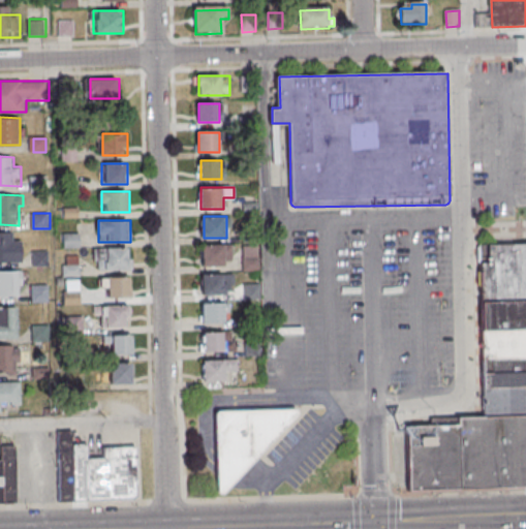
[(0,263),(23,265),(23,235),(0,234),(0,263)]
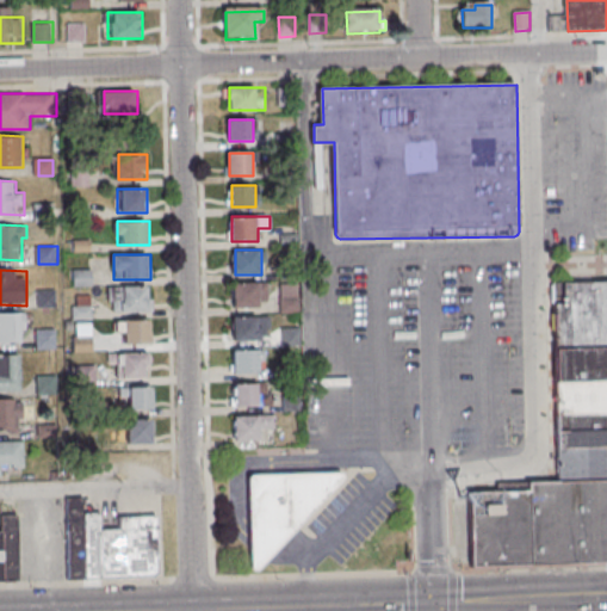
[(606,347),(556,349),(553,283),(583,282),(606,281),(606,347)]
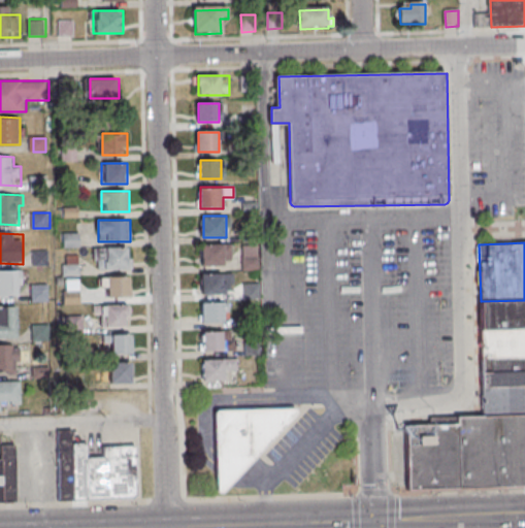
[(202,265),(233,266),(233,244),(202,243),(202,265)]
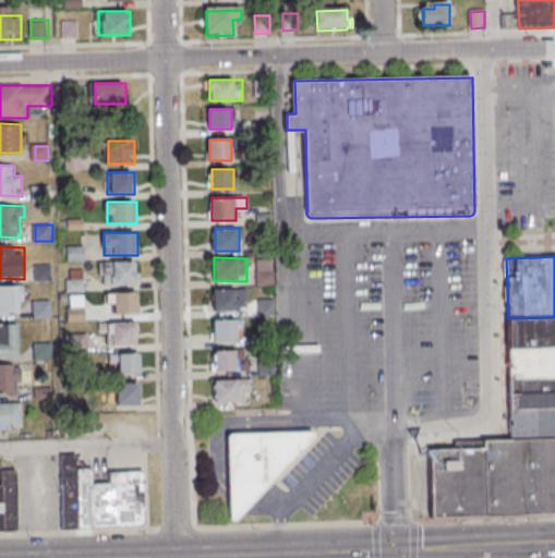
[(140,261),(101,261),(101,284),(140,284),(140,261)]
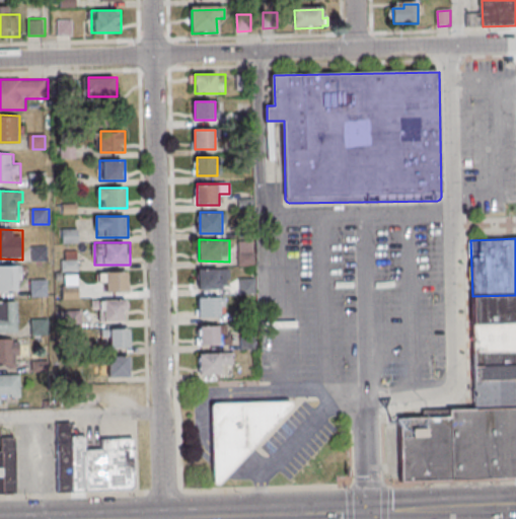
[(239,265),(255,265),(255,253),(239,253),(239,265)]
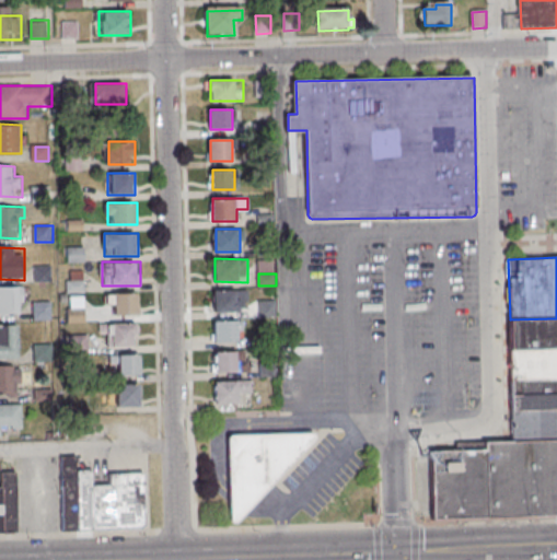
[(0,314),(24,314),(24,287),(0,287),(0,314)]
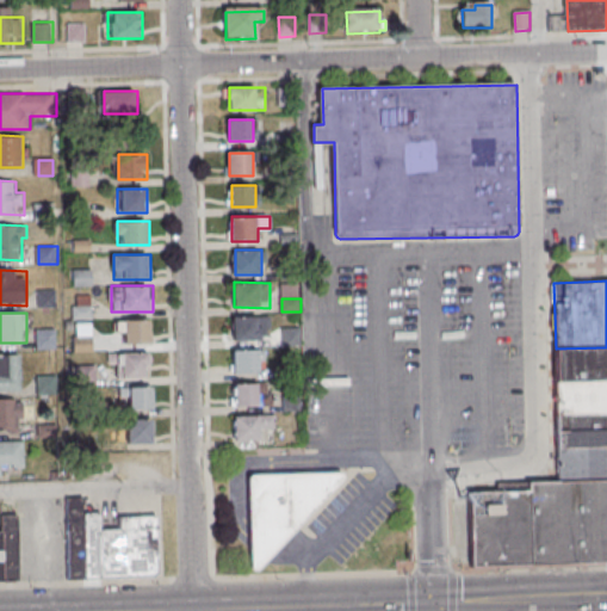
[(268,315),(235,315),(235,340),(268,340),(268,315)]
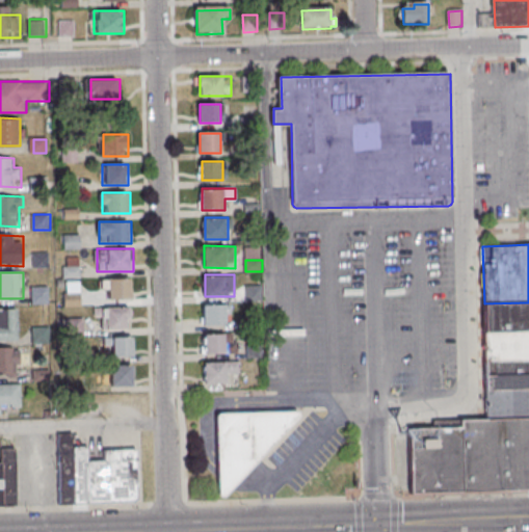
[(132,278),(103,278),(103,290),(108,290),(108,299),(132,299),(132,278)]
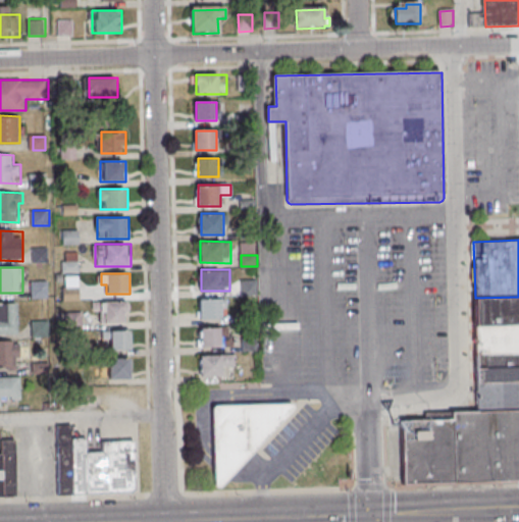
[(50,281),(33,281),(33,298),(50,298),(50,281)]
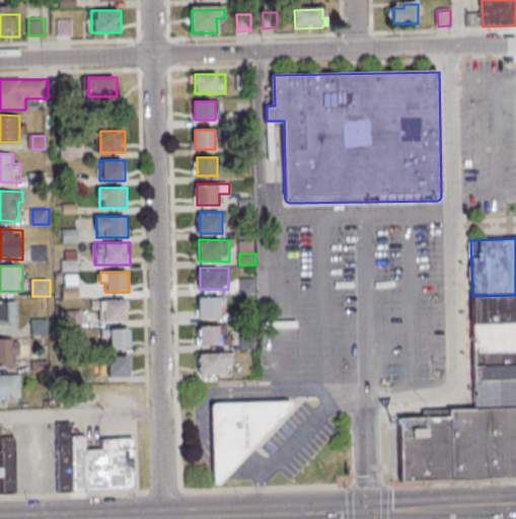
[(472,296),(515,295),(515,322),(472,324),(472,296)]
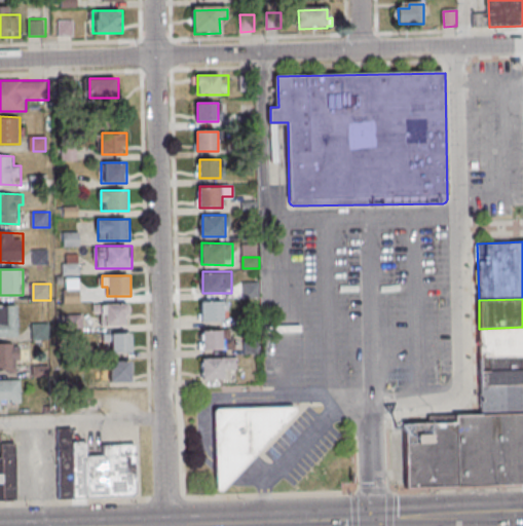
[(202,321),(224,321),(224,300),(202,300),(202,321)]
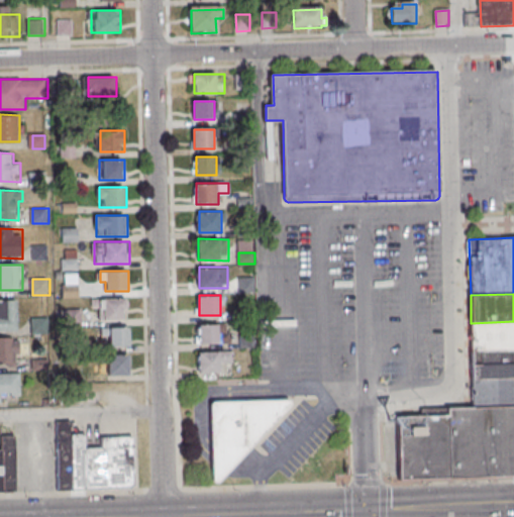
[(127,320),(127,299),(99,299),(99,320),(127,320)]
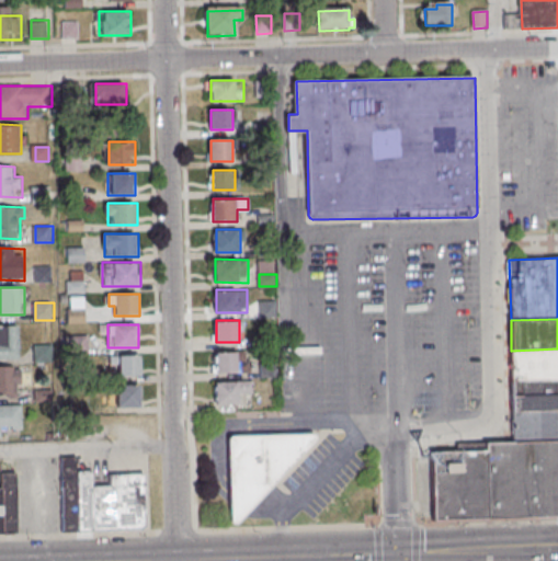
[(0,358),(20,359),(20,327),(0,325),(0,358)]
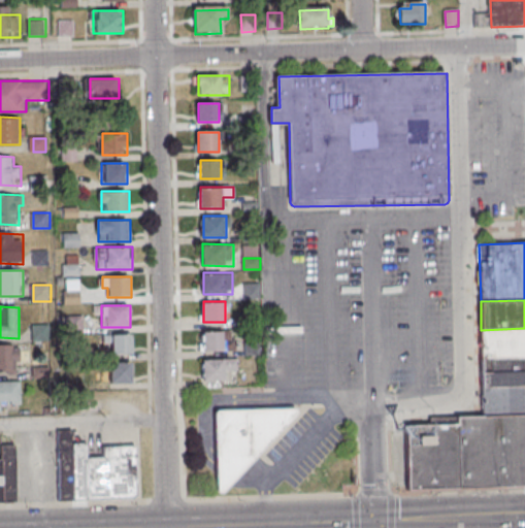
[(51,322),(34,322),(34,341),(51,341),(51,322)]
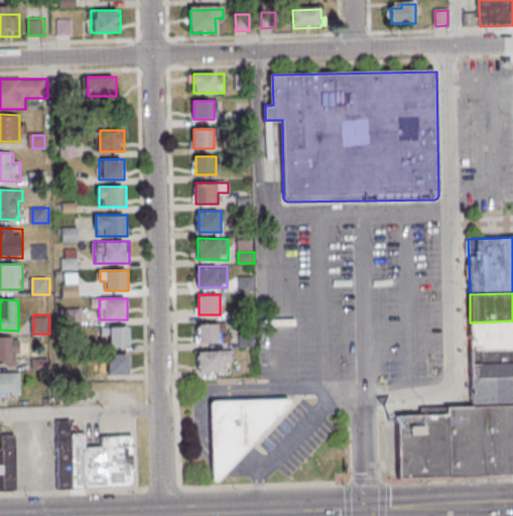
[(470,323),(512,320),(512,349),(471,350),(470,323)]
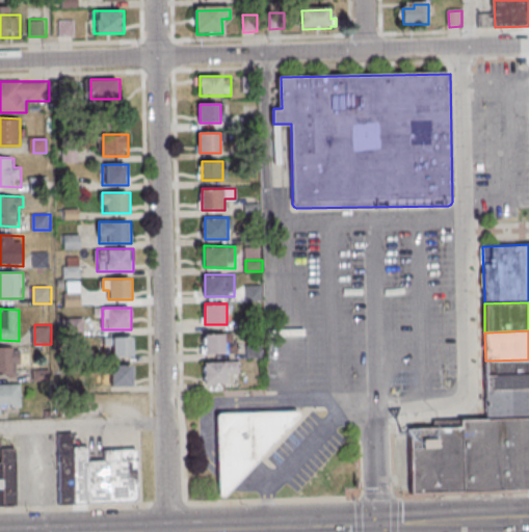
[(238,353),(238,334),(203,334),(203,353),(238,353)]
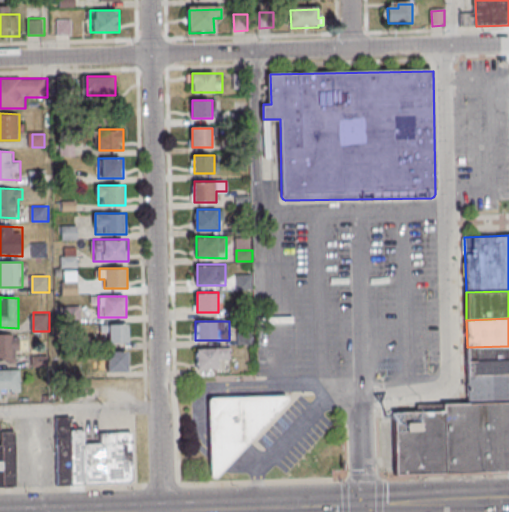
[(129,344),(129,325),(106,325),(106,344),(129,344)]
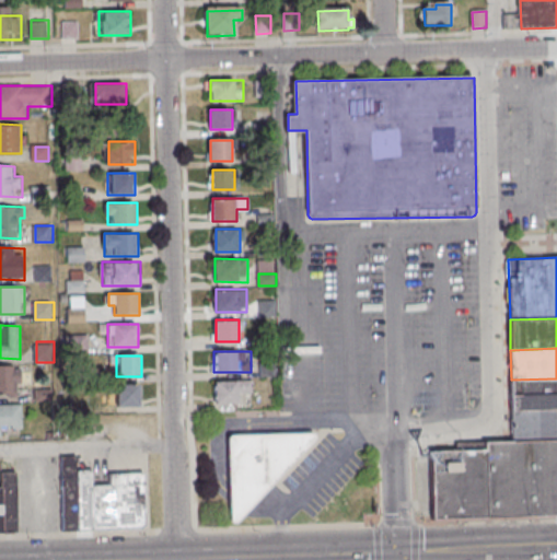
[(0,395),(23,395),(23,365),(0,365),(0,395)]
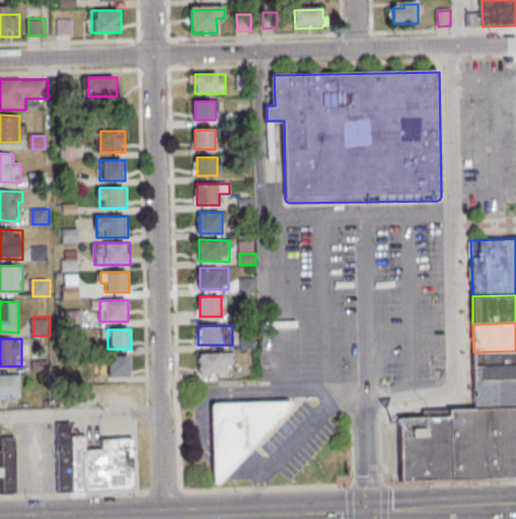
[(473,352),(515,351),(515,378),(474,380),(473,352)]
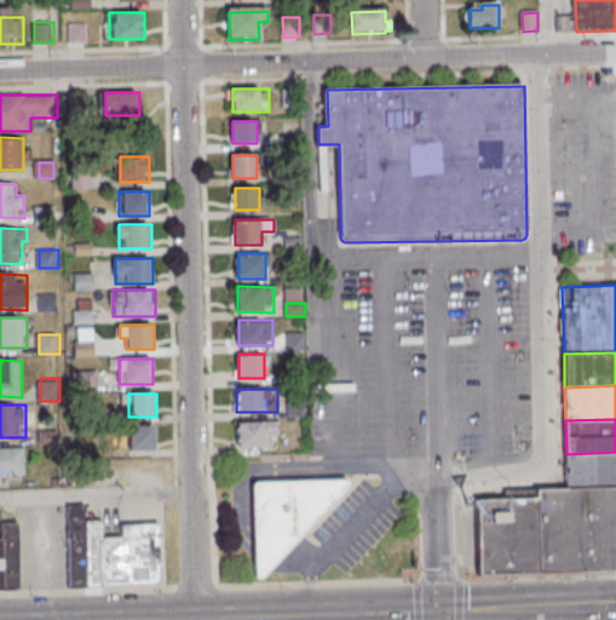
[(282,422),(239,422),(239,448),(265,448),(265,435),(282,435),(282,422)]
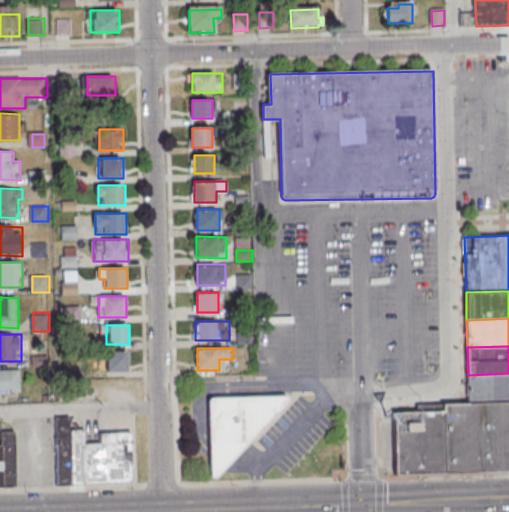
[(109,372),(128,372),(128,351),(109,351),(109,372)]
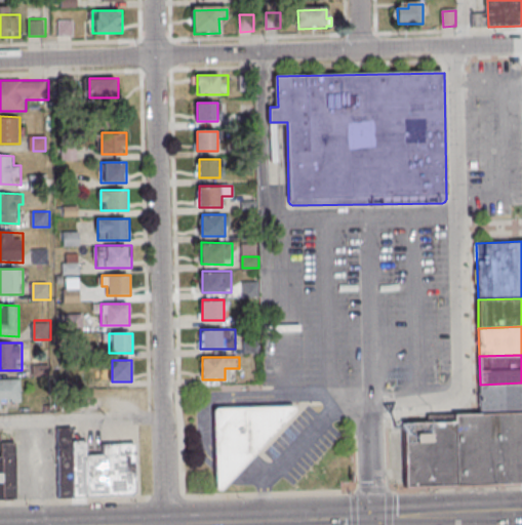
[(22,379),(0,379),(0,409),(0,410),(0,403),(22,403),(22,379)]
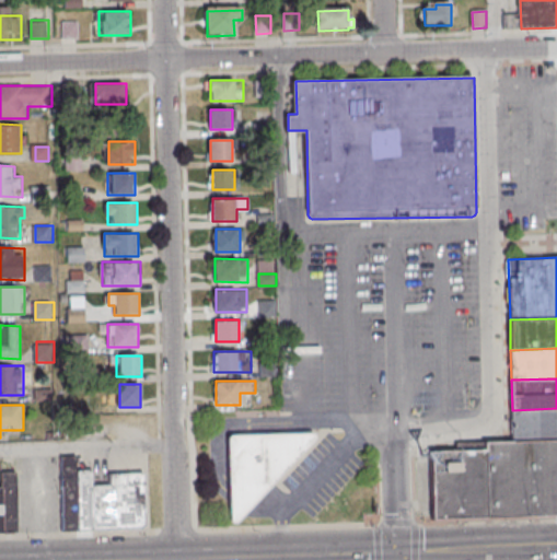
[(512,410),(556,408),(556,440),(512,441),(512,410)]
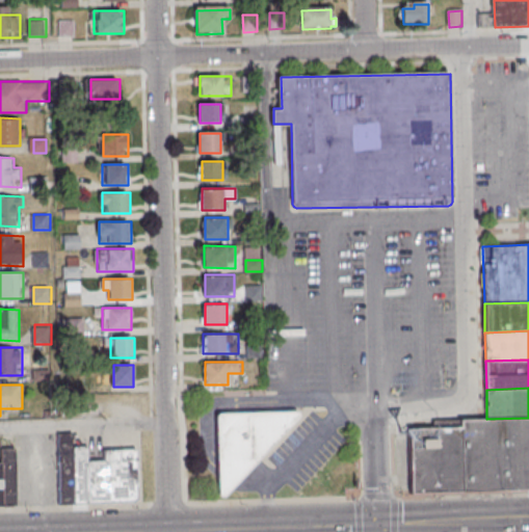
[(221,416),(219,416),(218,417),(217,418),(220,496),(220,497),(221,497),(222,498),(223,498),(225,498),(226,497),(299,419),(299,417),(299,415),(298,414),(297,414),(296,413),(221,416)]
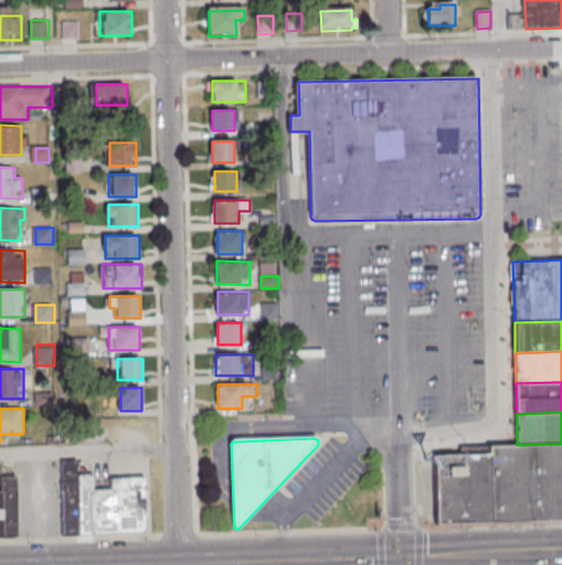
[(561,520),(492,521),(490,454),(490,446),(517,445),(561,444),(561,520)]
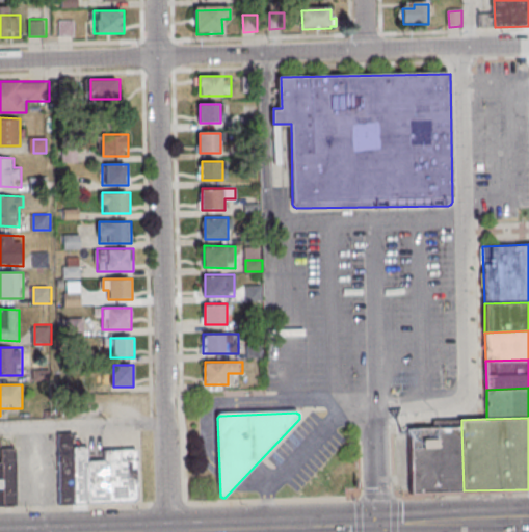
[(464,490),(412,493),(411,428),(461,427),(464,490)]
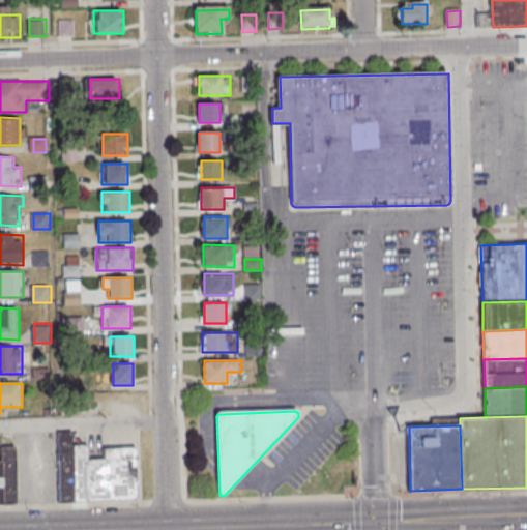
[(75,503),(60,503),(59,433),(74,432),(74,445),(75,503)]
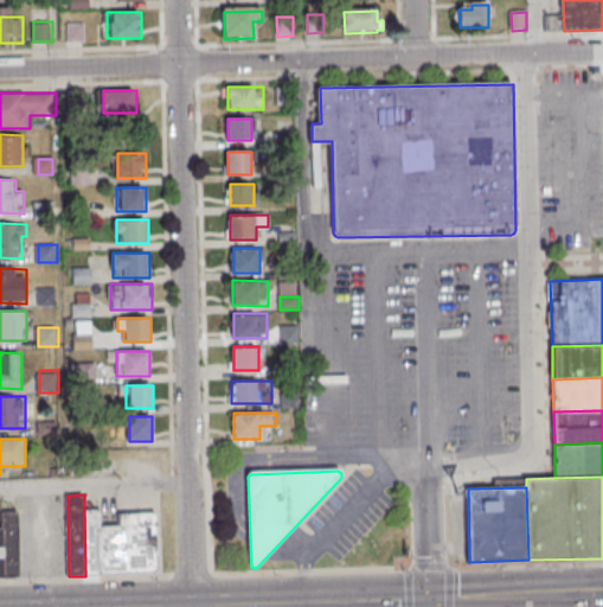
[(103,526),(119,525),(119,513),(156,512),(159,568),(155,574),(85,576),(84,510),(102,509),(103,526)]
